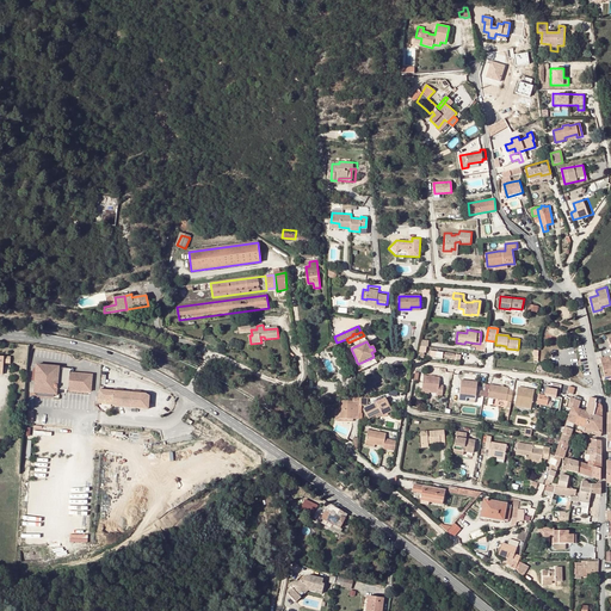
[(454,360),(456,360),(457,355),(430,350),(430,355),(431,356),(444,359),(445,357),(454,359),(454,360)]
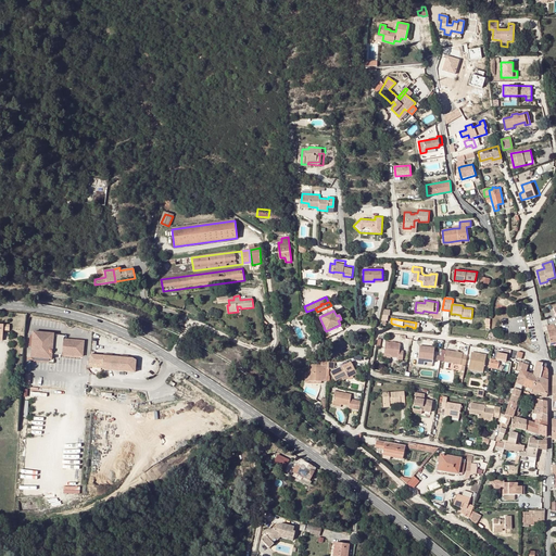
[(0,335),(3,336),(3,330),(9,330),(9,325),(0,324),(0,335)]
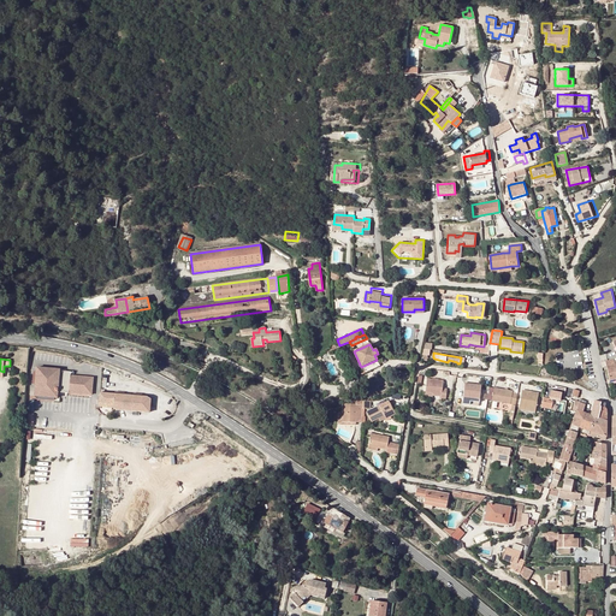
[(377,360),(363,366),(366,372),(380,366),(377,360)]
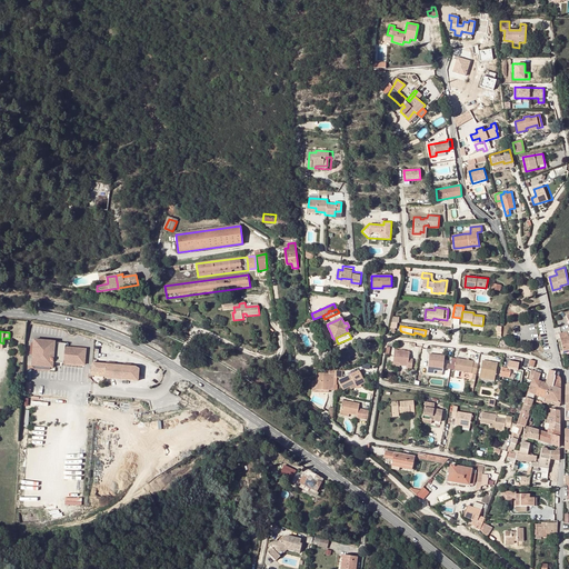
[(459,333),(451,332),(451,337),(448,341),(458,342),(459,333)]
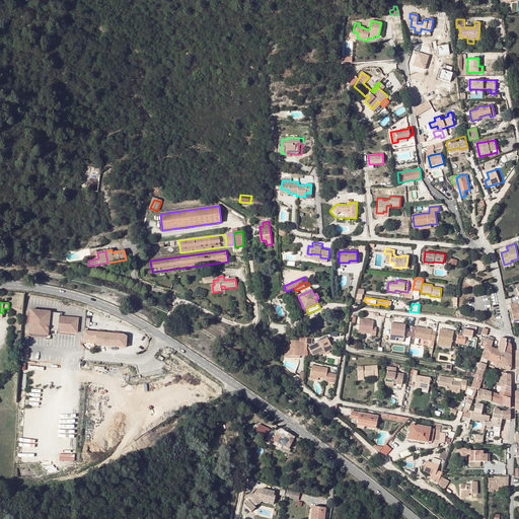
[(51,311),(30,310),(29,335),(47,336),(47,330),(77,332),(78,318),(59,317),(60,313),(51,313),(51,311)]
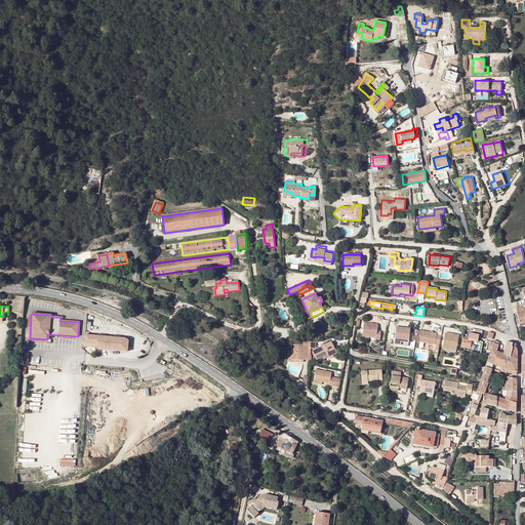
[(364,323),(363,334),(369,334),(369,336),(377,337),(377,339),(380,339),(381,331),(377,331),(378,324),(364,323)]
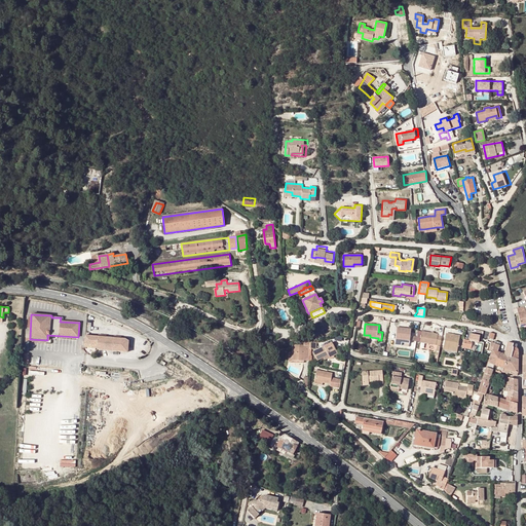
[(396,339),(410,341),(412,329),(398,327),(396,339)]
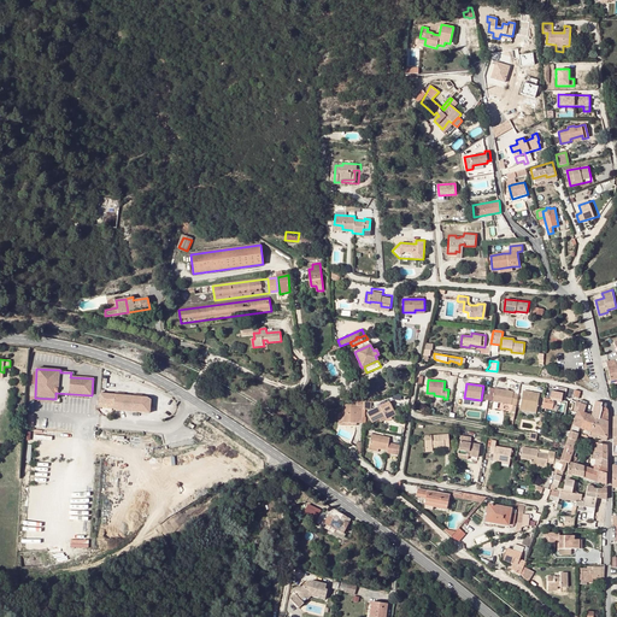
[(515,392),(495,388),(493,400),(512,405),(515,394),(515,392)]
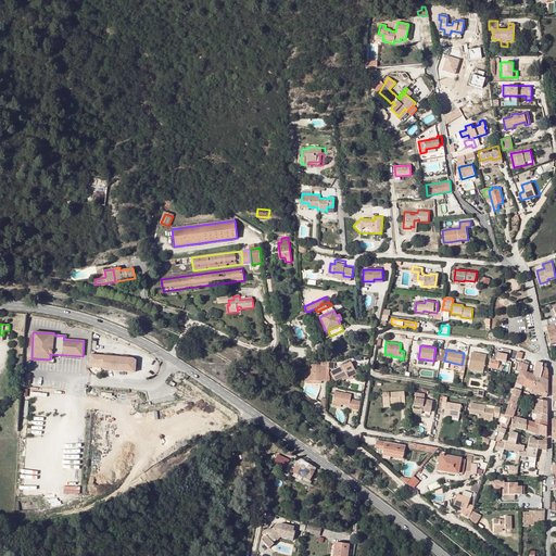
[(484,370),(487,357),(481,356),(480,354),(472,353),(469,368),(484,370)]
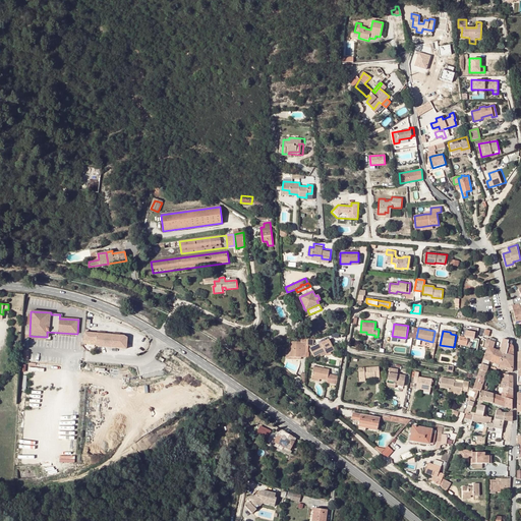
[(84,332),(83,340),(97,341),(97,346),(127,348),(128,337),(125,335),(84,332)]
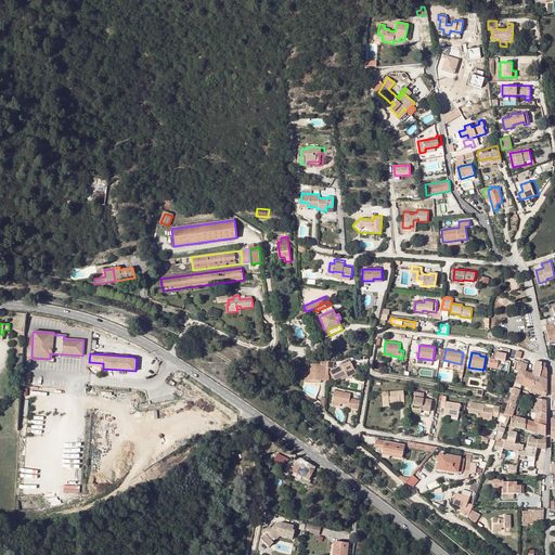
[(499,360),(490,359),(488,368),(497,369),(499,360)]
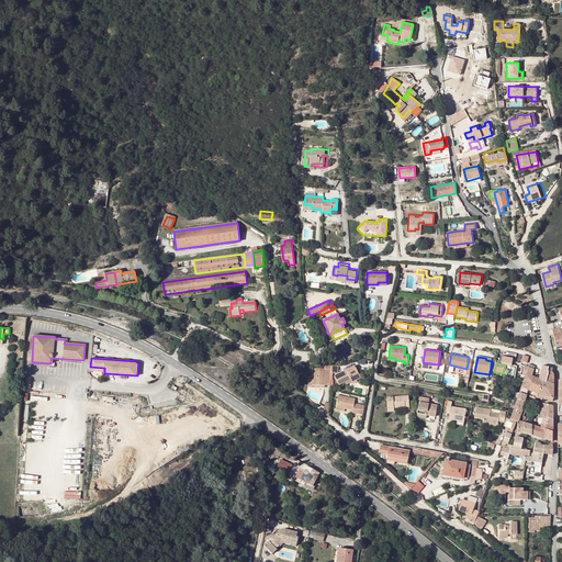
[(528,367),(525,366),(523,373),(526,374),(531,375),(535,366),(529,363),(528,367)]
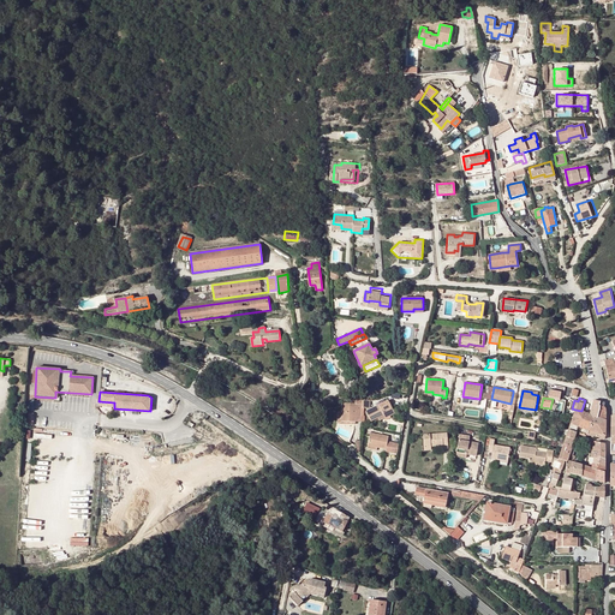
[(381,411),(384,416),(387,415),(388,416),(394,412),(393,412),(395,411),(393,406),(392,407),(388,401),(388,400),(378,404),(380,406),(375,408),(374,406),(365,411),(370,421),(378,417),(376,412),(381,411)]
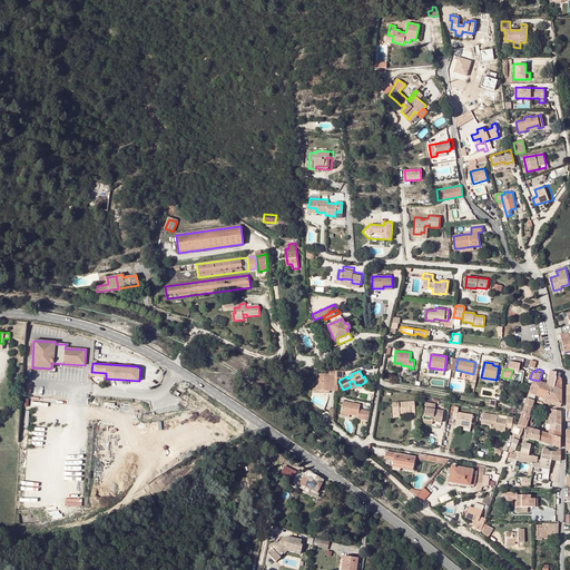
[(552,386),(553,381),(556,372),(550,371),(546,384),(550,386),(552,386)]
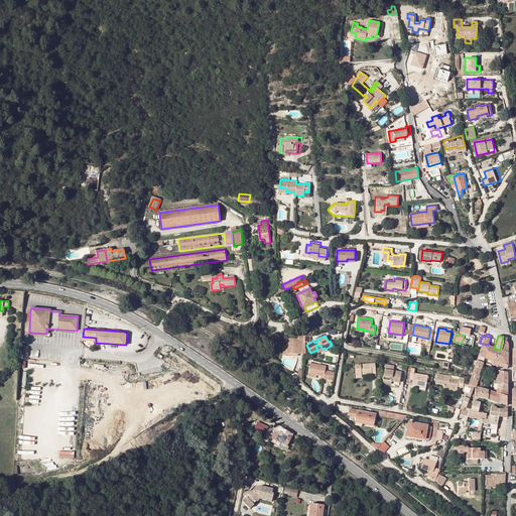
[(287,347),(287,354),(297,355),(297,351),(297,346),(302,346),(302,345),(302,339),(288,339),(287,347)]
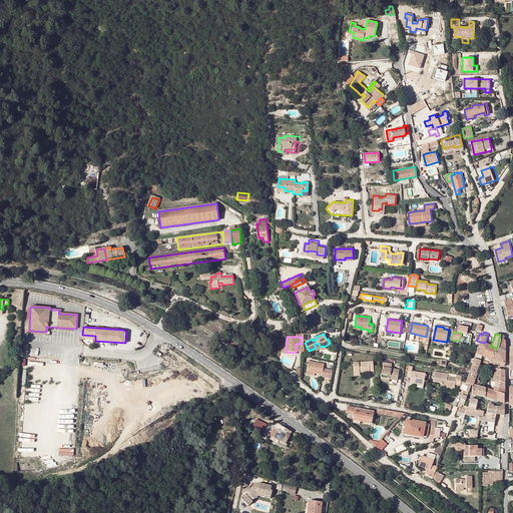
[(491,346),(486,344),(484,350),(478,347),(476,354),(481,356),(483,357),(482,361),(485,363),(486,362),(491,346)]
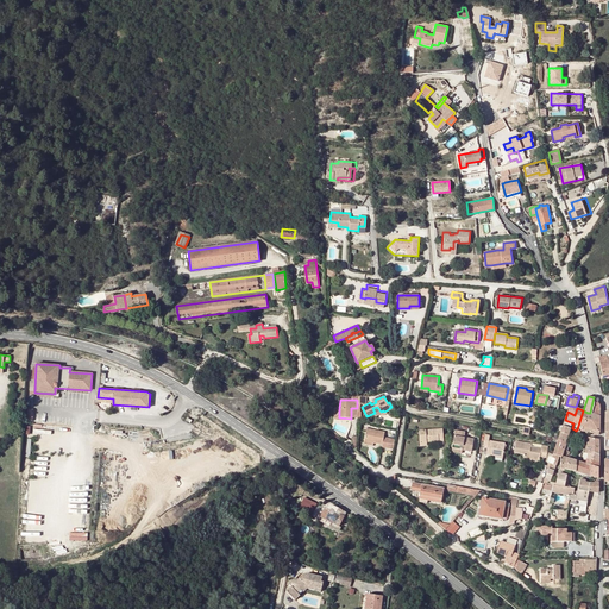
[(339,409),(336,409),(336,420),(351,420),(351,419),(339,418),(339,409)]
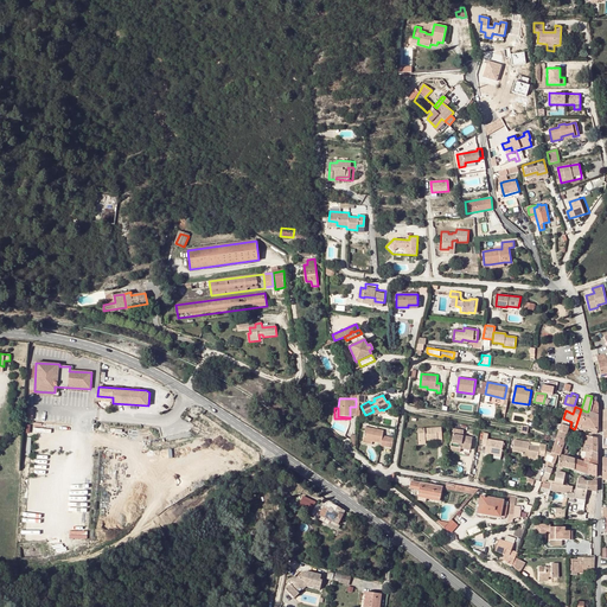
[(581,409),(575,428),(579,429),(581,425),(586,411),(581,409)]
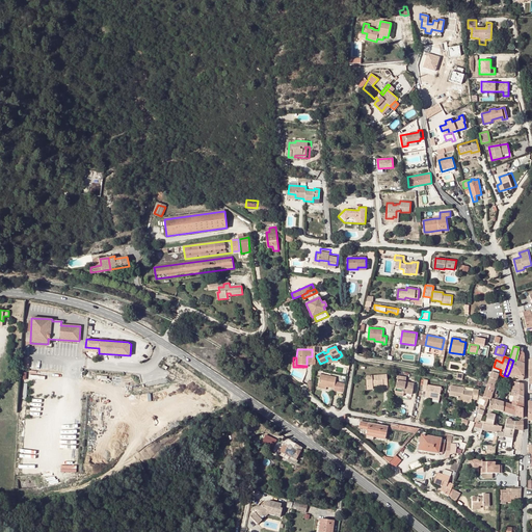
[(515,361),(513,361),(509,372),(516,375),(515,377),(521,379),(524,378),(524,364),(515,361)]
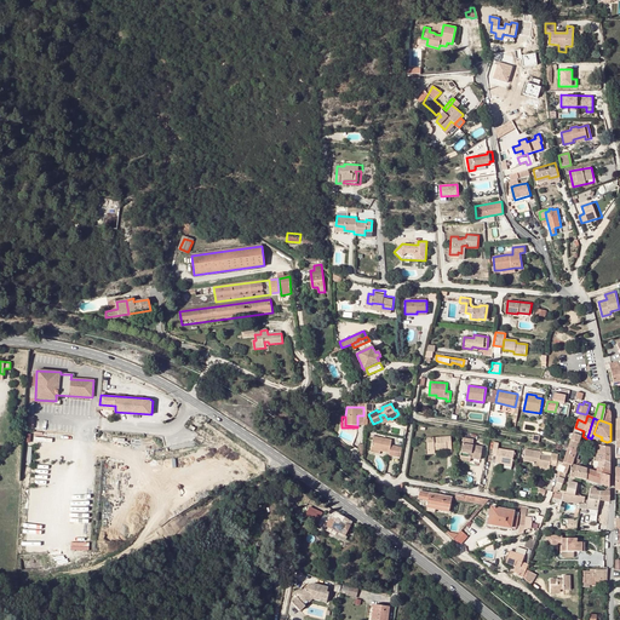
[(570,440),(569,448),(575,451),(581,430),(575,428),(573,434),(569,432),(567,438),(570,440)]
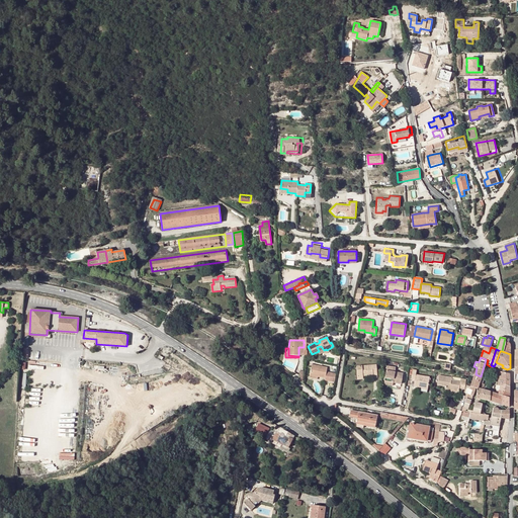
[(329,381),(331,372),(326,371),(327,367),(312,364),(310,374),(318,376),(325,377),(324,380),(329,381)]
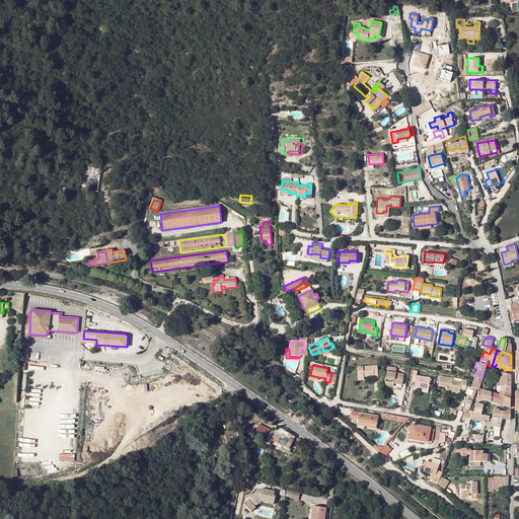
[(377,366),(358,367),(358,377),(364,376),(378,375),(377,366)]
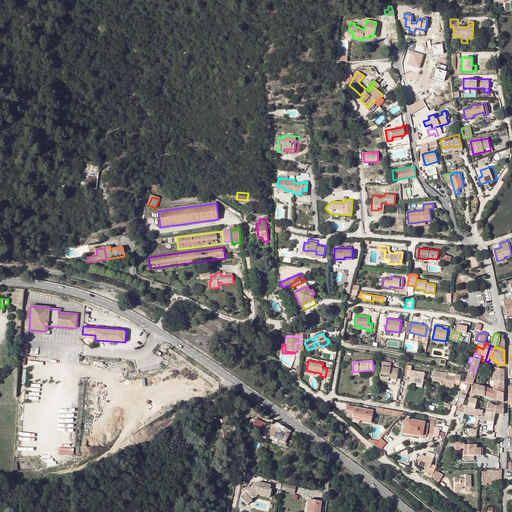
[(390,362),(381,361),(378,375),(387,377),(389,376),(391,378),(395,379),(397,368),(389,367),(390,362)]
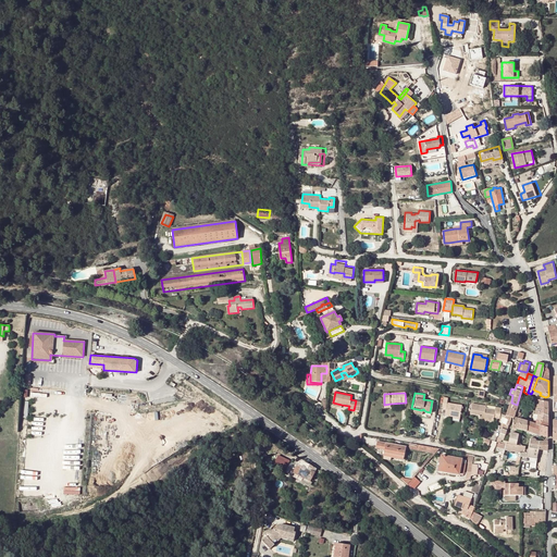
[(448,397),(444,397),(442,407),(446,408),(445,415),(454,417),(453,418),(460,419),(462,405),(447,403),(448,397)]
